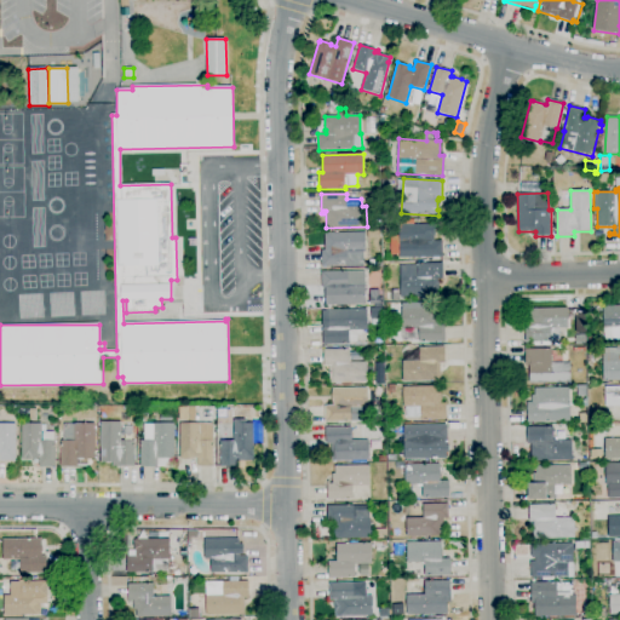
[(438,259),(434,259),(434,257),(400,258),(400,224),(435,224),(435,237),(434,237),(434,241),(442,241),(443,257),(438,257),(438,259)]
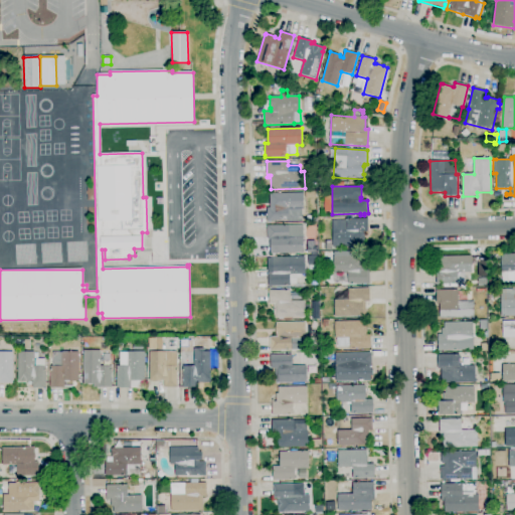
[(268,221),(267,208),(270,208),(270,193),(304,193),(304,209),(303,209),(303,221),(289,221),(268,221)]
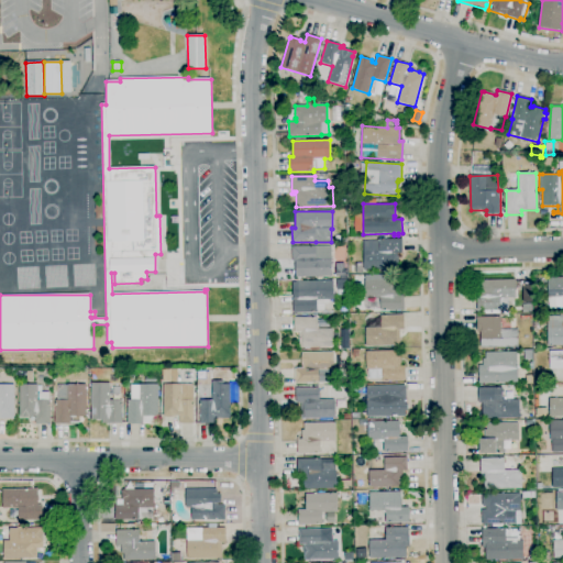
[(382,272),(382,269),(364,271),(363,252),(364,252),(364,240),(403,239),(403,254),(398,254),(399,269),(386,271),(386,272),(382,272)]
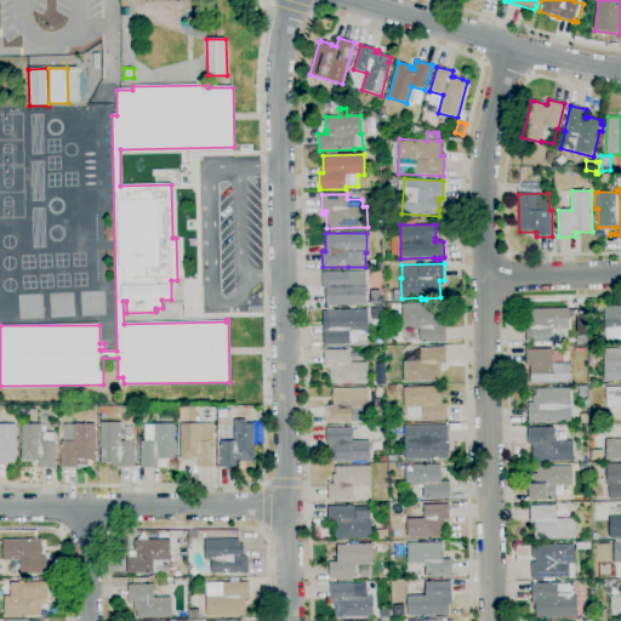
[(326,306),(325,289),(323,289),(323,272),(348,272),(349,285),(366,285),(366,305),(326,306)]
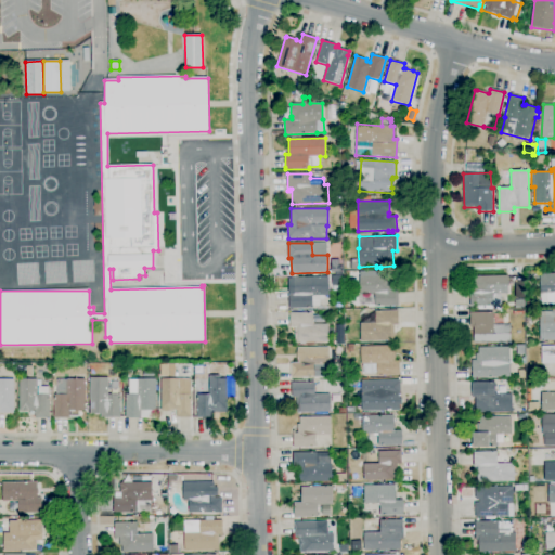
[(331,272),(331,260),(339,260),(339,266),(343,266),(343,272),(331,272)]
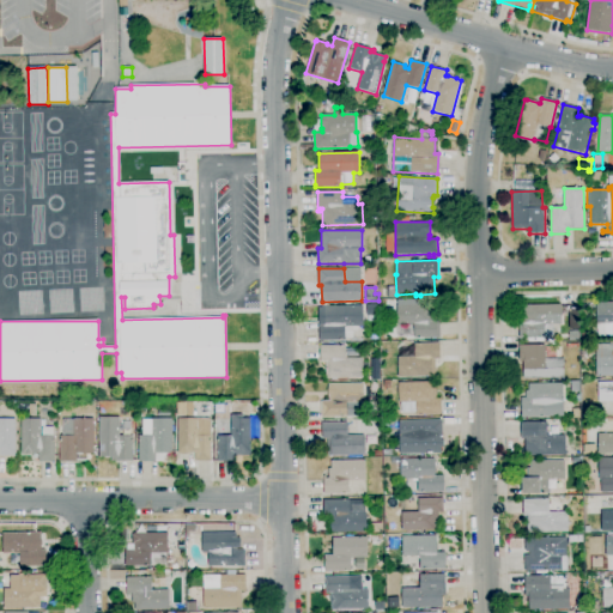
[(387,298),(387,296),(382,297),(381,290),(387,290),(387,287),(394,287),(395,297),(387,298)]
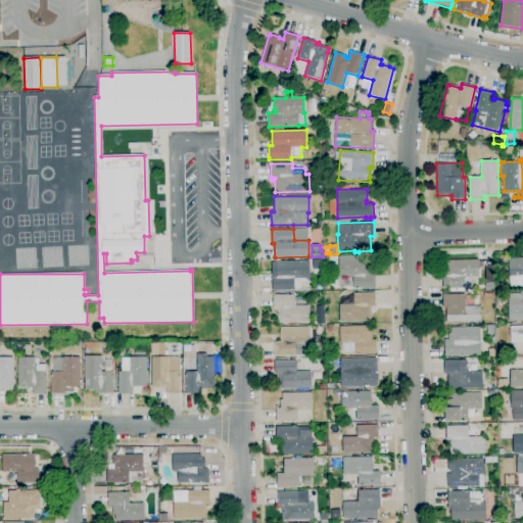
[(522,287),(510,288),(509,258),(522,257),(522,287)]
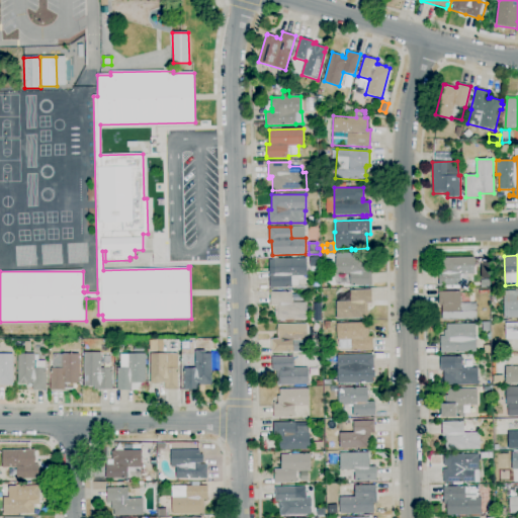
[(320,267),(311,267),(311,257),(319,257),(320,267)]
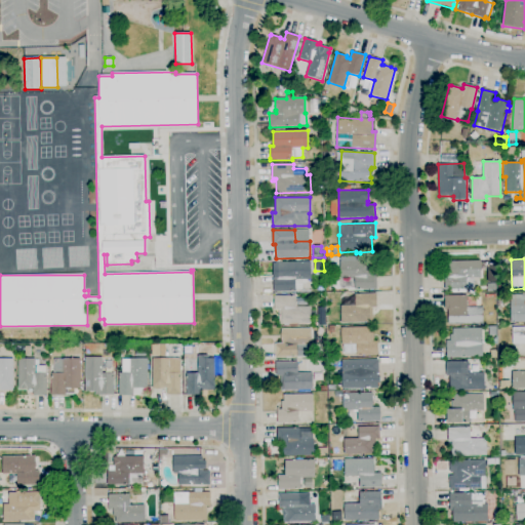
[(355,289),(355,278),(340,279),(339,261),(372,260),(372,276),(376,275),(377,289),(355,289)]
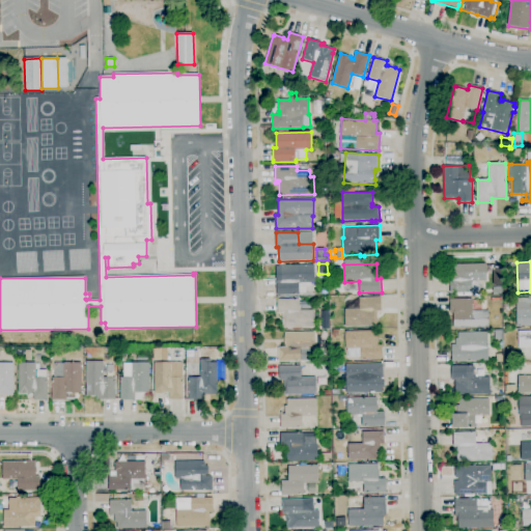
[(455,297),(455,292),(449,294),(449,279),(453,279),(452,264),(485,263),(486,281),(479,281),(479,284),(481,284),(481,287),(479,287),(479,291),(472,291),(472,296),(455,297)]
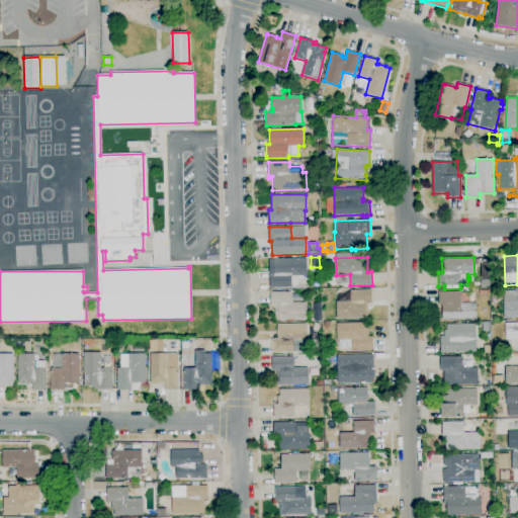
[(270,287),(269,260),(272,260),(272,259),(307,259),(307,276),(298,276),(298,280),(298,284),(298,286),(292,286),(292,287),(270,287)]
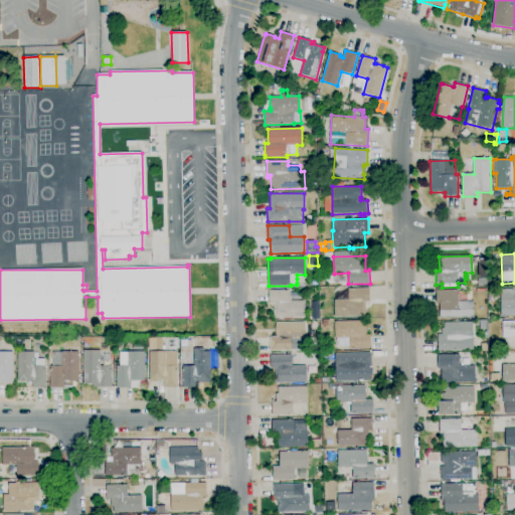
[(477,277),(486,277),(486,260),(477,260),(477,277)]
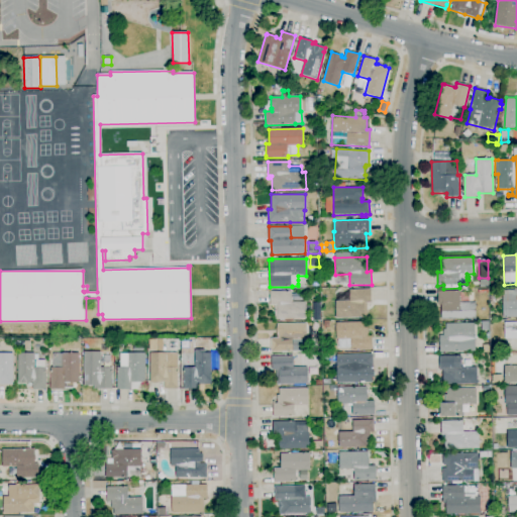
[(481,288),(480,280),(488,279),(488,288),(481,288)]
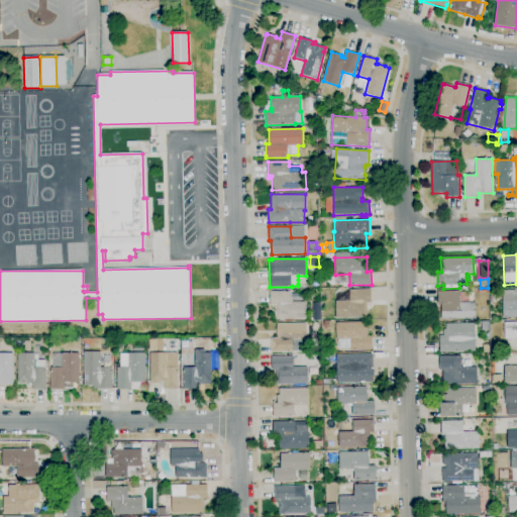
[(336,318),(335,301),(350,301),(349,290),(371,289),(372,303),(368,303),(368,317),(336,318)]
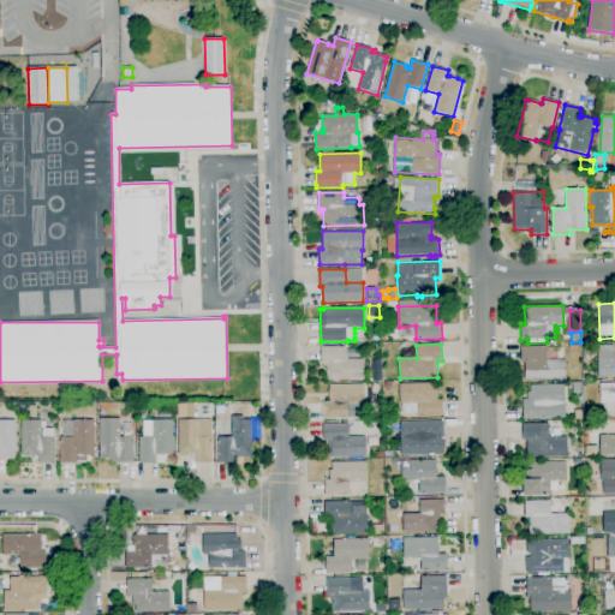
[(614,377),(599,378),(598,345),(614,345),(614,377)]
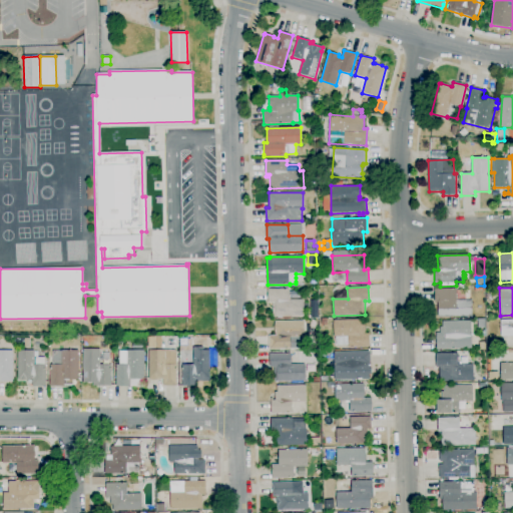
[(278,320),(278,317),(273,317),(273,303),(269,303),(268,290),(289,289),(289,300),(304,300),(304,317),(292,317),(292,319),(278,320)]
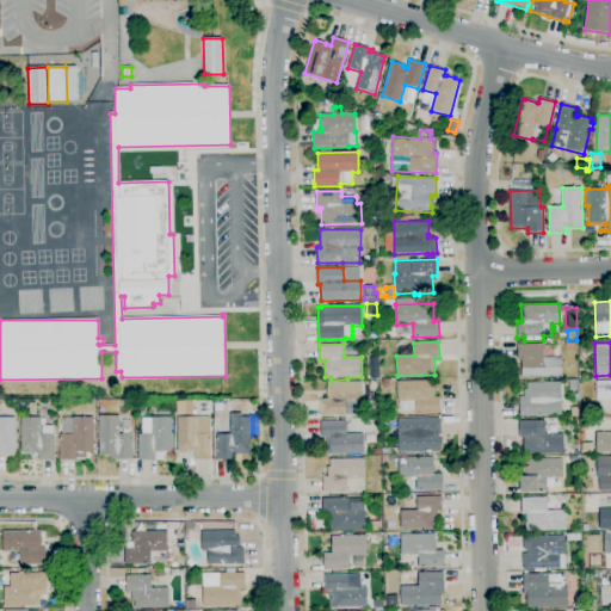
[(522,377),(522,360),(518,360),(517,344),(543,344),(543,346),(555,346),(555,357),(562,357),(562,377),(522,377)]
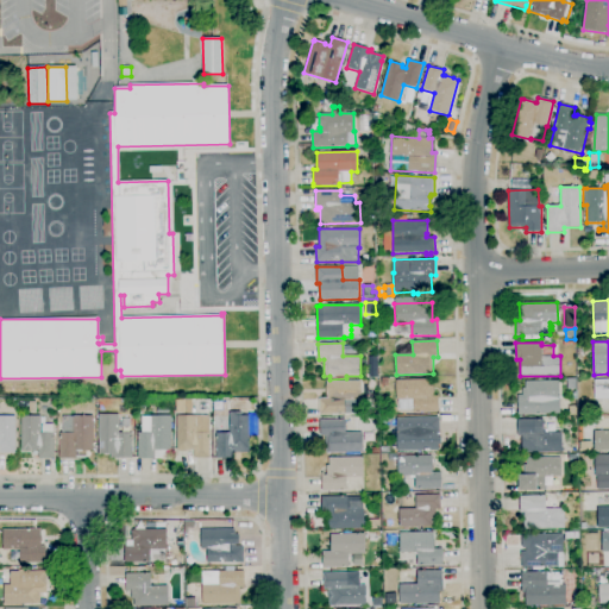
[(413,413),(413,409),(399,410),(399,400),(396,400),(396,381),(420,380),(420,376),(427,376),(427,380),(429,380),(431,385),(433,385),(433,396),(437,396),(435,393),(438,393),(439,412),(413,413)]
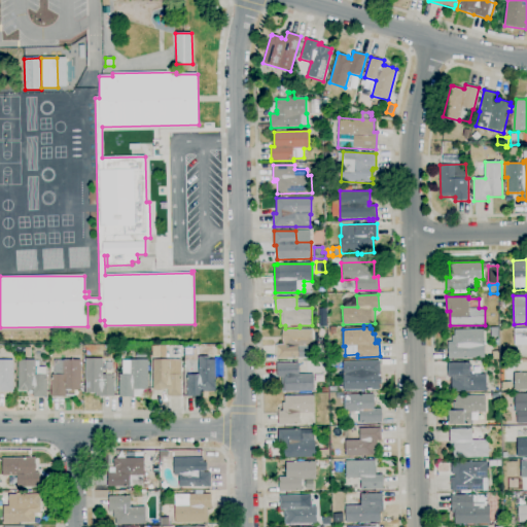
[(526,346),(515,346),(515,328),(526,327),(526,346)]
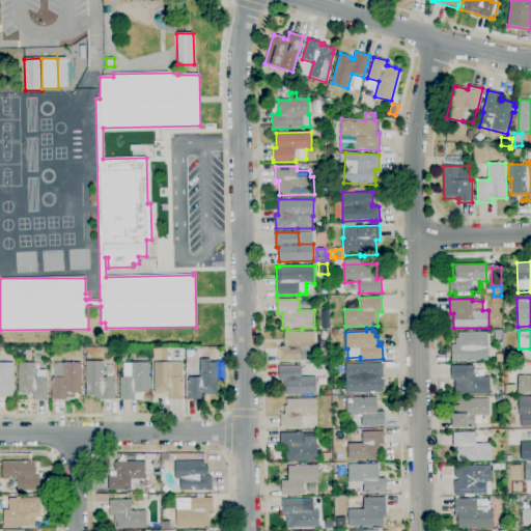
[(278,362),(278,347),(285,347),(285,343),(284,343),(284,333),(314,332),(314,337),(315,361),(278,362)]
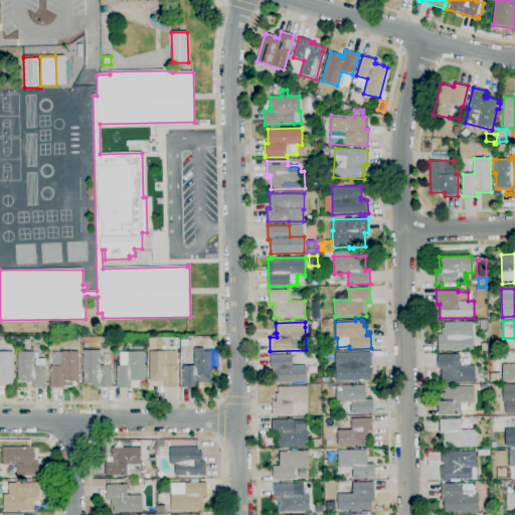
[(438,351),(438,334),(442,334),(442,328),(445,328),(445,323),(473,322),(474,339),(471,339),(471,349),(459,349),(459,350),(438,351)]
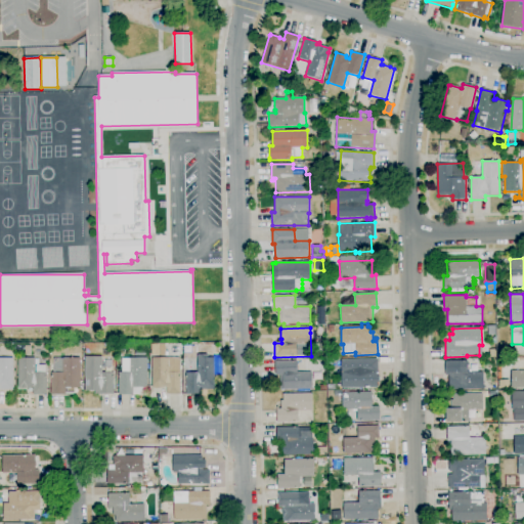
[(151,356),(151,344),(166,344),(166,356),(151,356)]
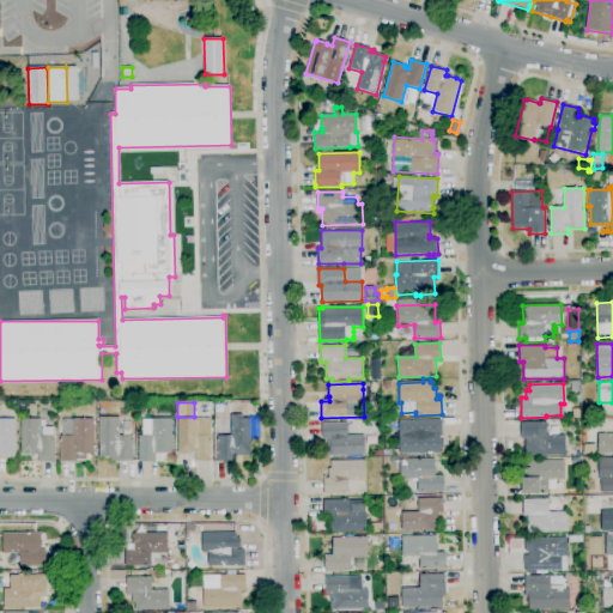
[(218,461),(218,436),(231,436),(231,416),(243,414),(243,419),(250,418),(250,430),(260,430),(260,439),(250,439),(252,455),(236,456),(236,461),(218,461)]
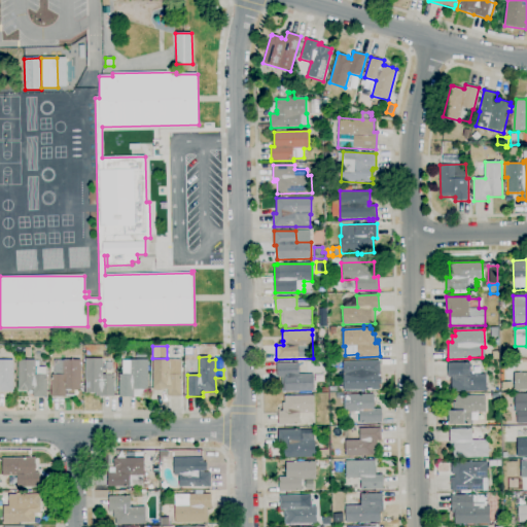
[(114,396),(96,396),(96,393),(85,393),(85,358),(102,358),(102,375),(114,375),(114,396)]
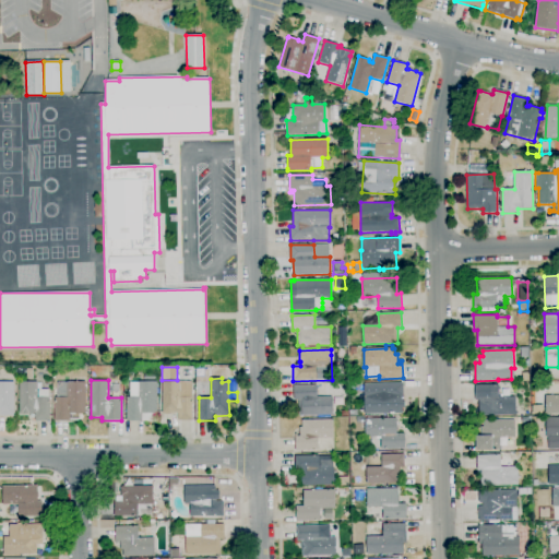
[(192,420),(178,420),(178,413),(174,413),(174,415),(165,415),(165,413),(163,413),(163,382),(180,381),(180,382),(192,382),(192,397),(192,420)]
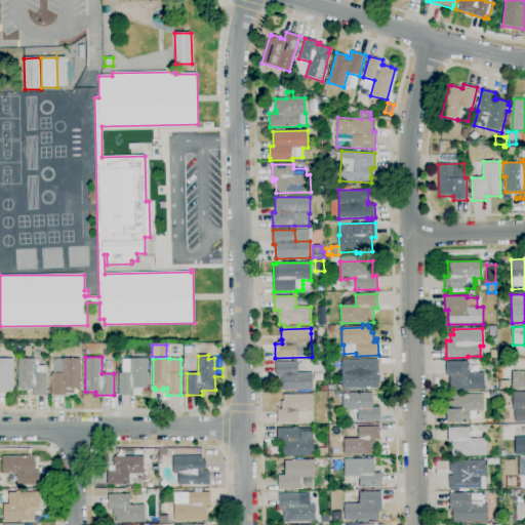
[(0,359),(13,359),(13,391),(0,391),(0,359)]
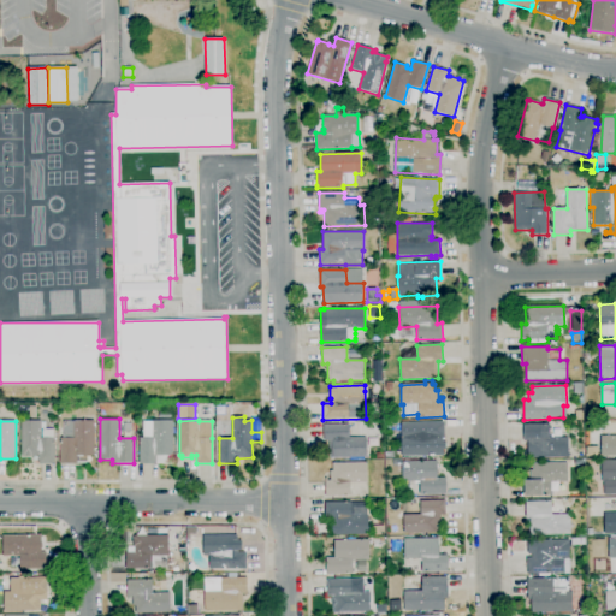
[(55,463),(39,463),(39,456),(34,456),(22,456),(22,421),(41,421),(41,422),(46,422),(46,430),(53,430),(53,438),(55,438),(55,463)]
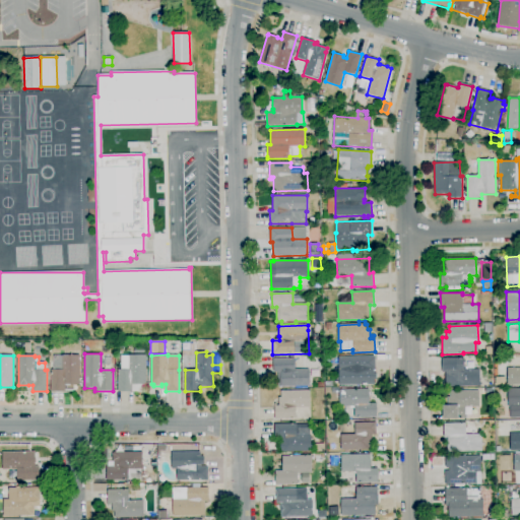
[(51,392),(51,370),(53,370),(53,355),(79,355),(79,385),(73,385),(73,392),(51,392)]
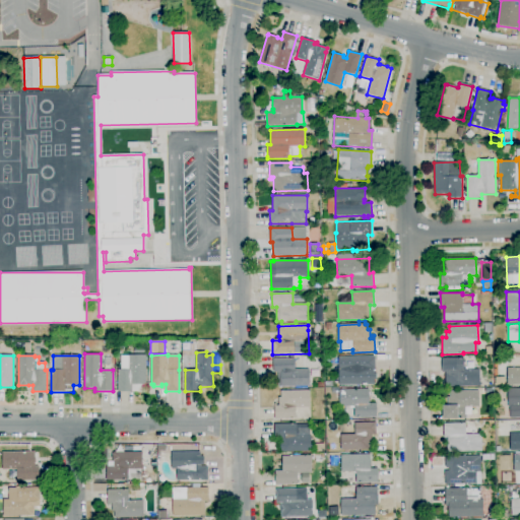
[(146,392),(118,392),(117,370),(121,370),(121,355),(129,355),(146,355),(146,392)]
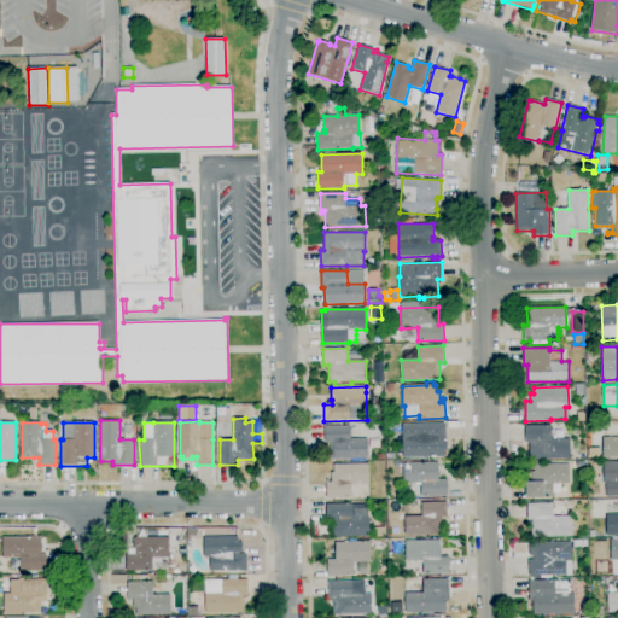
[(403,458),(402,424),(445,424),(445,439),(444,439),(444,443),(448,443),(448,458),(403,458)]
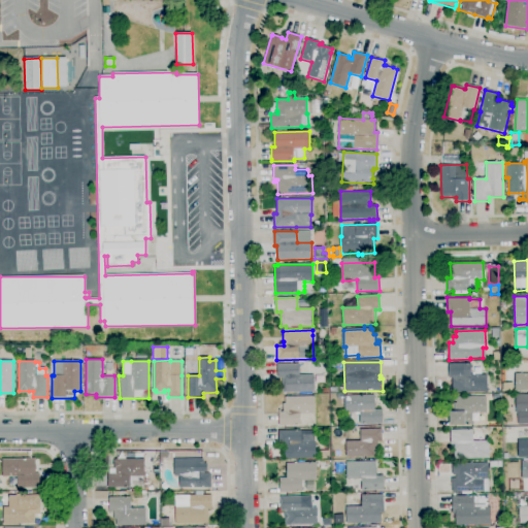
[(453,393),(453,382),(449,382),(449,364),(471,363),(471,369),(484,369),(484,374),(487,374),(487,393),(453,393)]
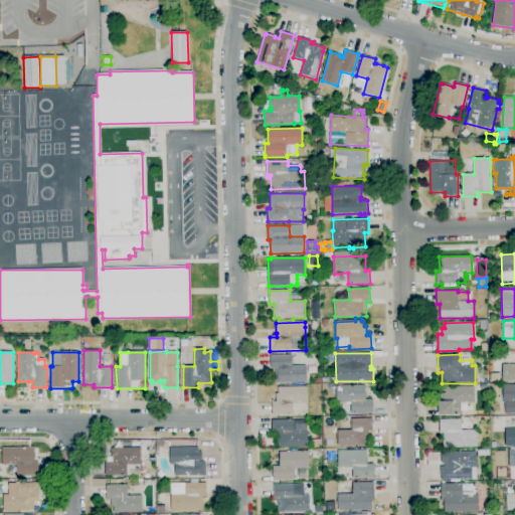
[(276,383),(275,369),(271,369),(271,355),(292,355),(292,366),(307,365),(307,382),(276,383)]
